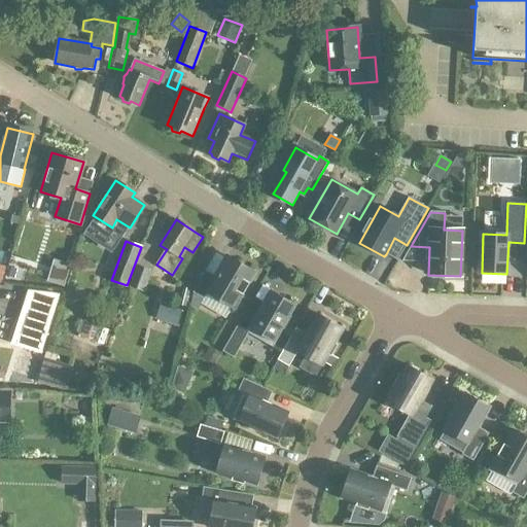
[(192,292),(204,299),(207,293),(232,308),(241,293),(243,294),(249,283),(247,282),(253,271),(235,260),(233,264),(226,260),(216,277),(205,271),(192,292)]
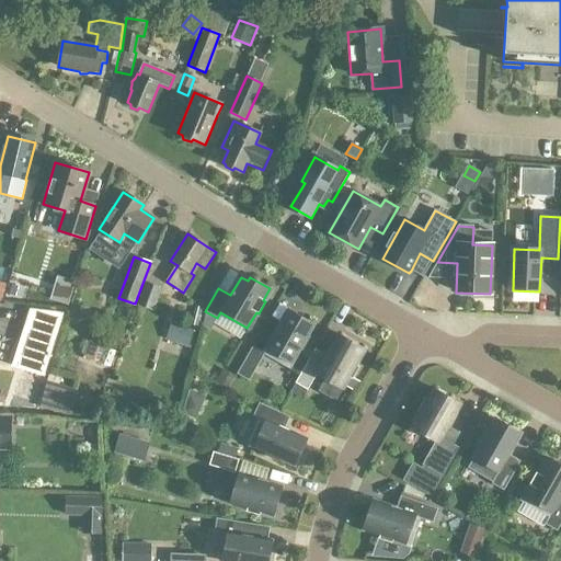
[(153,311),(162,289),(145,283),(137,306),(153,311)]
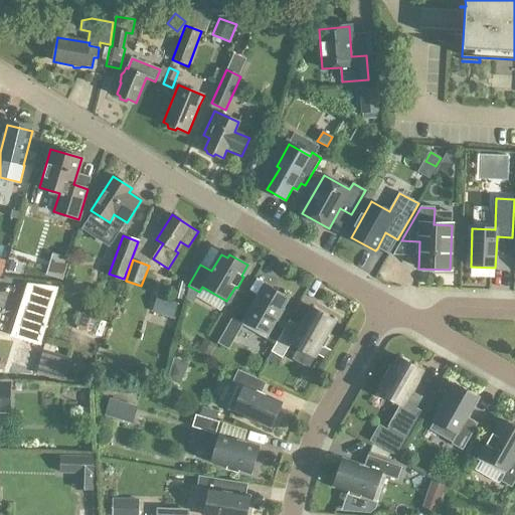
[(17,287),(0,287),(0,300),(17,301),(17,287)]
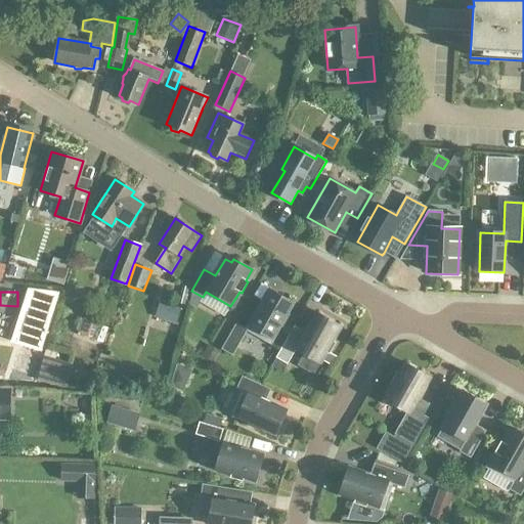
[(221,349),(232,356),(247,331),(269,344),(280,324),(282,326),(290,315),(287,314),(293,303),(276,293),(273,297),(267,294),(247,330),(236,323),(221,349)]
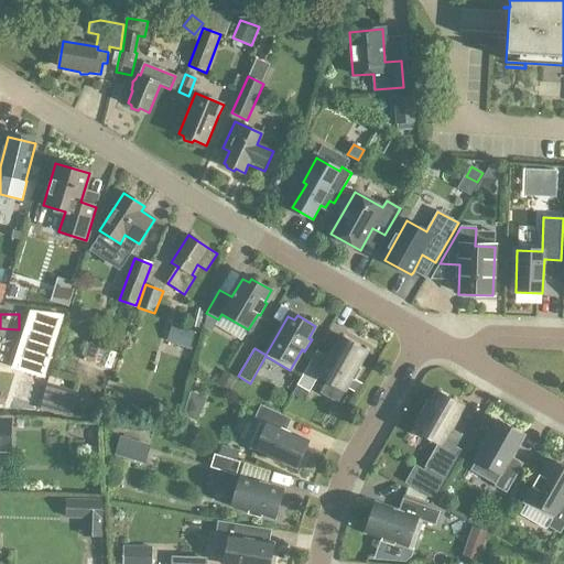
[(171,326),(165,342),(190,349),(194,334),(171,326)]
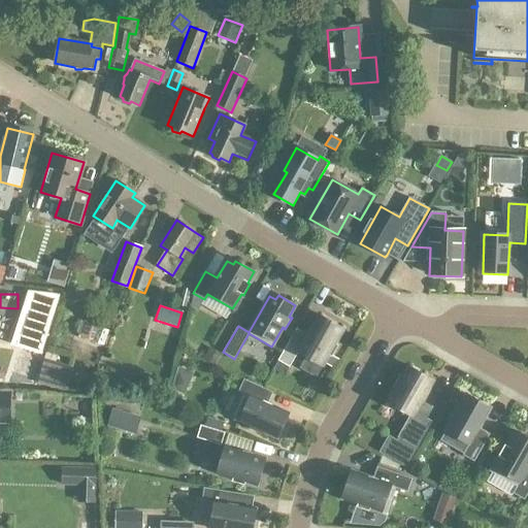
[(293,334),(278,361),(290,367),(298,352),(323,366),(329,355),(331,357),(337,345),(335,344),(344,329),(319,315),(304,340),(293,334)]
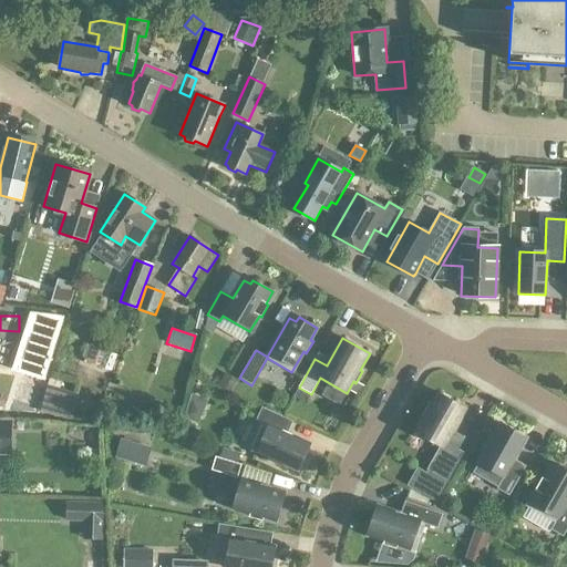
[(44,381),(53,352),(21,342),(12,371),(44,381)]
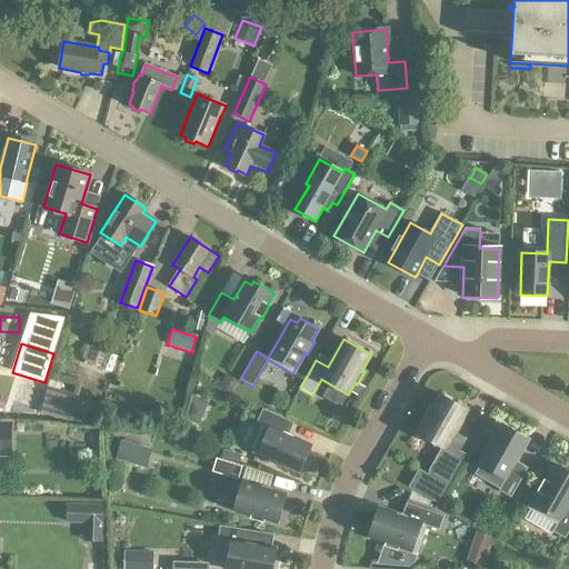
[(41,415),(69,422),(76,396),(48,388),(41,415)]
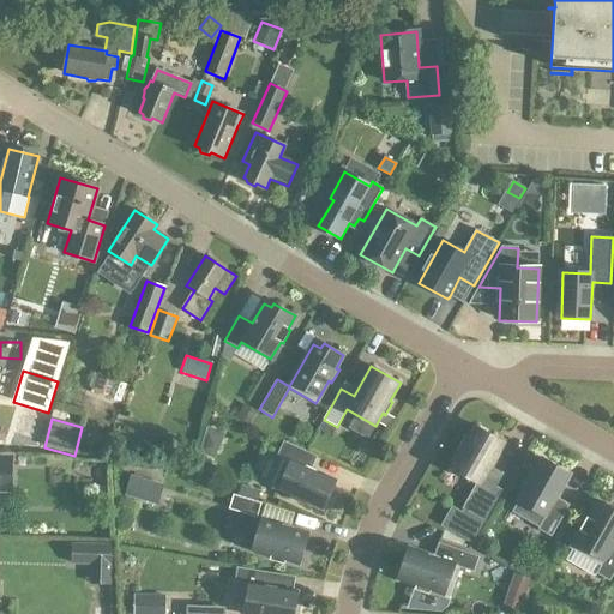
[(458,450),(461,451),(451,469),(480,485),(476,492),(489,499),(503,474),(491,467),(505,443),(475,426),(468,438),(465,437),(458,450)]
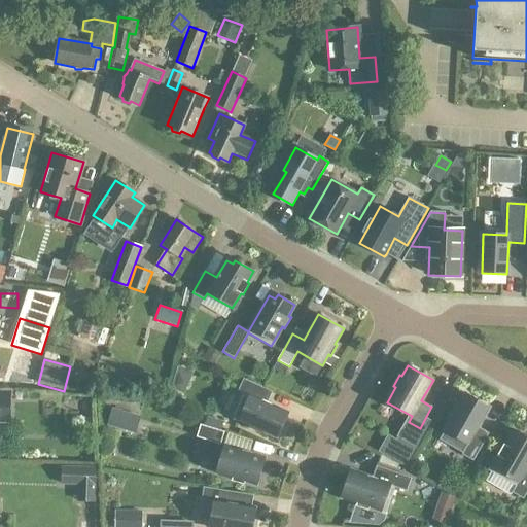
[(238,391),(245,394),(234,418),(249,425),(248,428),(260,433),(261,431),(277,437),(288,413),(260,400),(266,389),(243,379),(238,391)]
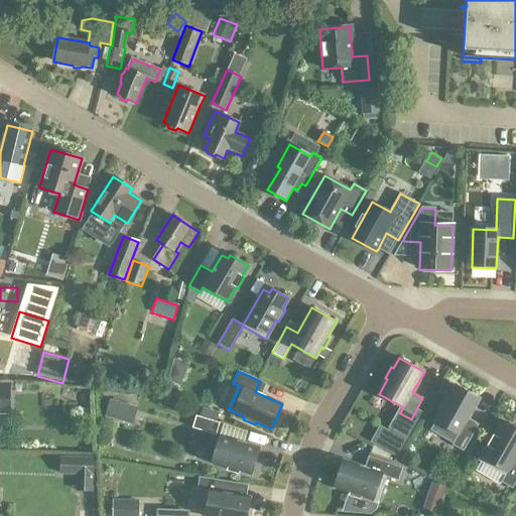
[(0,411),(9,411),(9,386),(0,385),(0,411)]
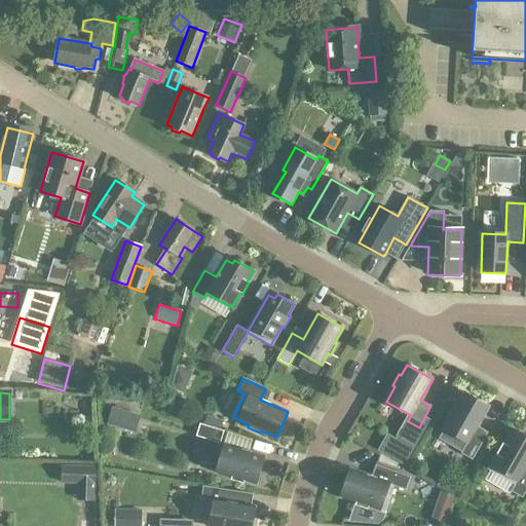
[(450,419),(439,439),(462,452),(461,454),(473,460),(484,439),(474,433),(488,406),(464,392),(456,408),(454,407),(448,418),(450,419)]
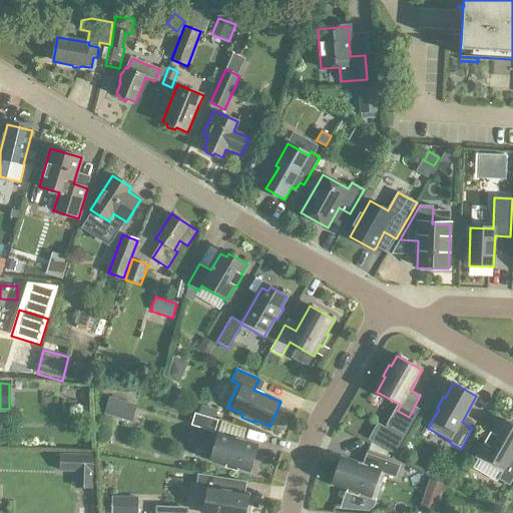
[(104,419),(129,420),(130,407),(104,406),(104,419)]
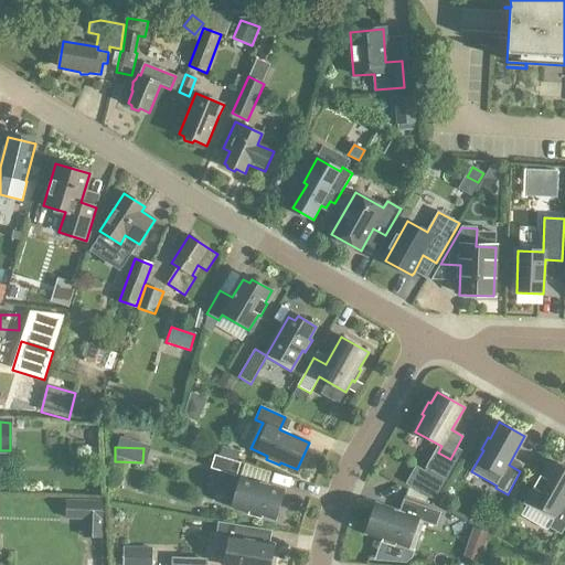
[(211,469),(236,478),(241,464),(215,456),(211,469)]
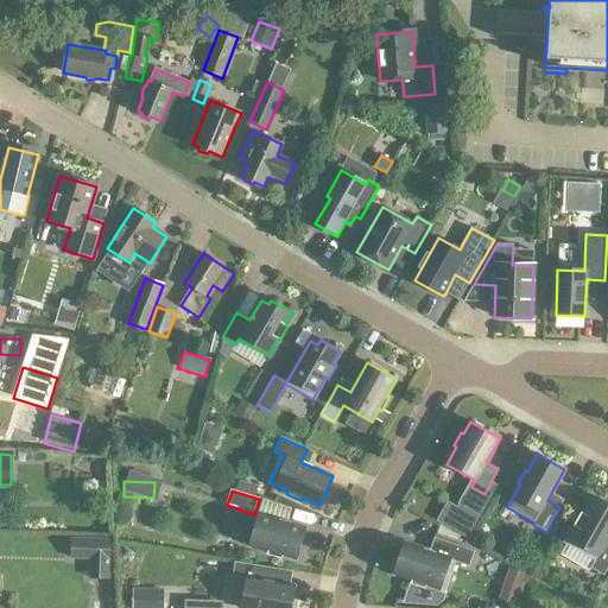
[(584,514),(581,513),(574,526),(576,527),(567,544),(595,561),(590,568),(603,575),(607,567),(607,545),(606,544),(607,538),(607,505),(594,496),(584,514)]
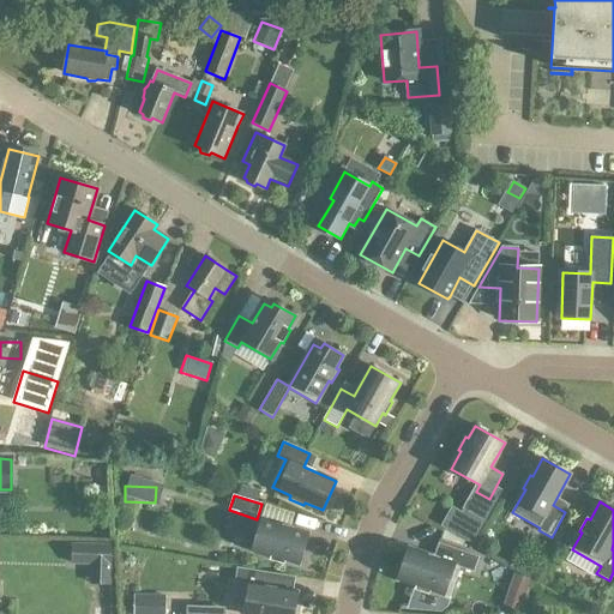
[(465,542),(469,545),(481,524),(468,516),(456,537),(465,542)]
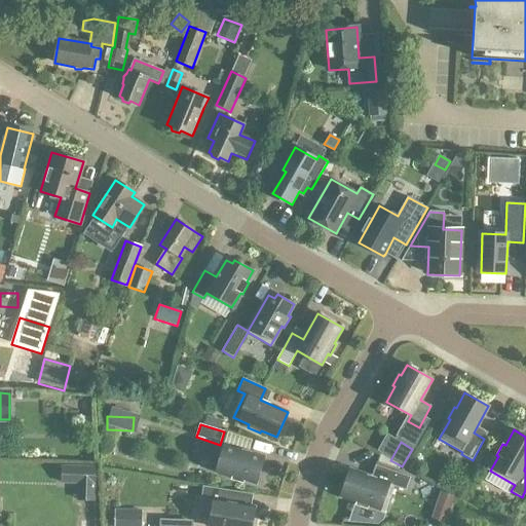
[(264,457),(224,445),(216,473),(232,478),(231,480),(243,484),(245,481),(256,485),(264,457)]
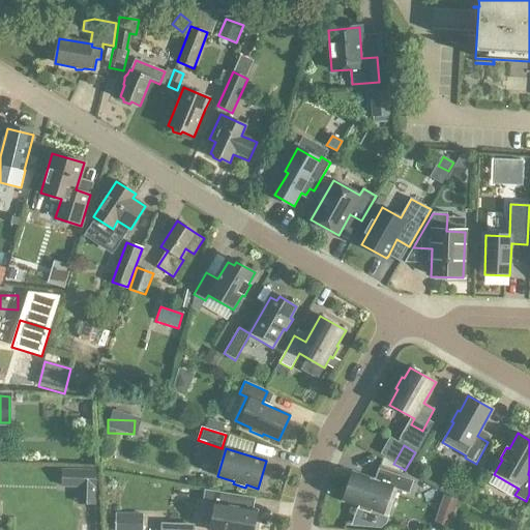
[(381,466),(400,472),(402,468),(393,464),(383,458),(381,466)]
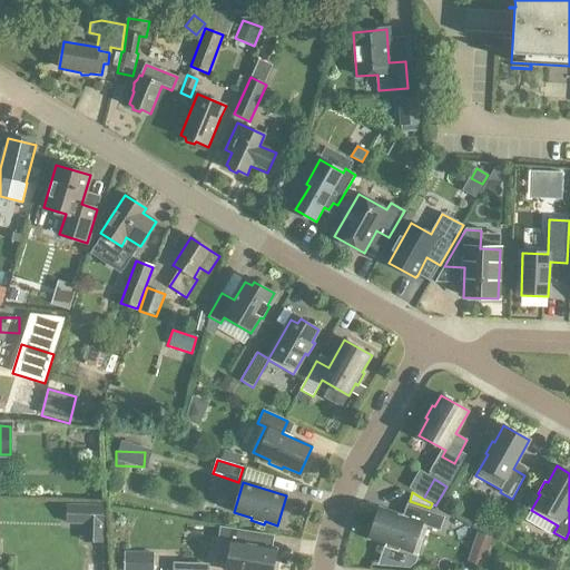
[(102,507),(68,505),(67,523),(102,524),(102,507)]
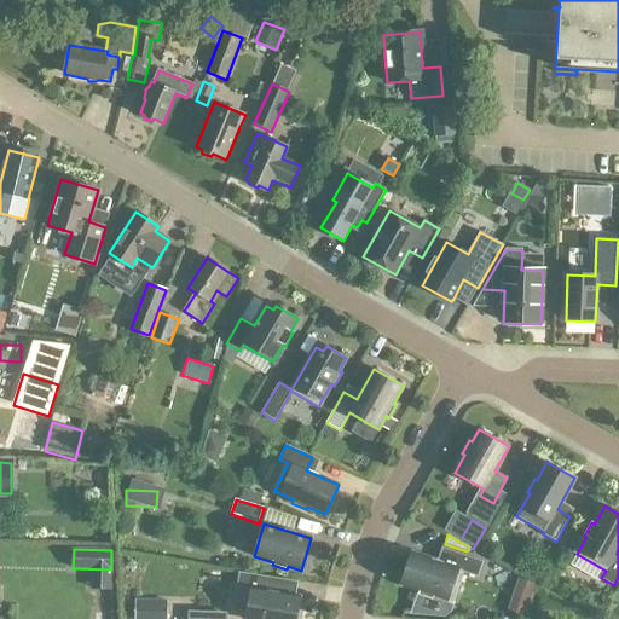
[(453,603),(464,572),(478,577),(482,561),(450,550),(445,563),(411,553),(400,584),(420,591),(418,594),(433,599),(434,596),(453,603)]
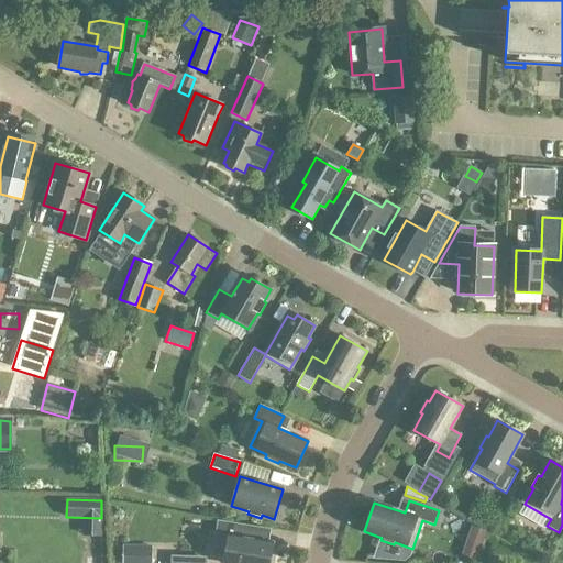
[(494,526),(472,512),(467,520),(489,533),(494,526)]
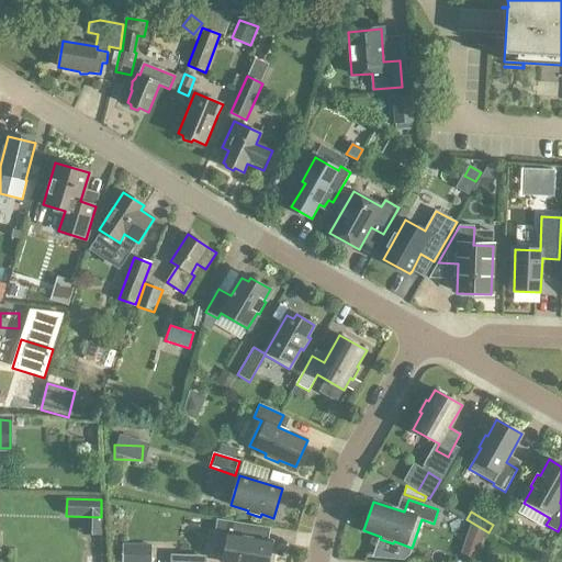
[(227,536),(223,561),(269,561),(272,542),(240,538),(243,524),(216,519),(214,534),(227,536)]
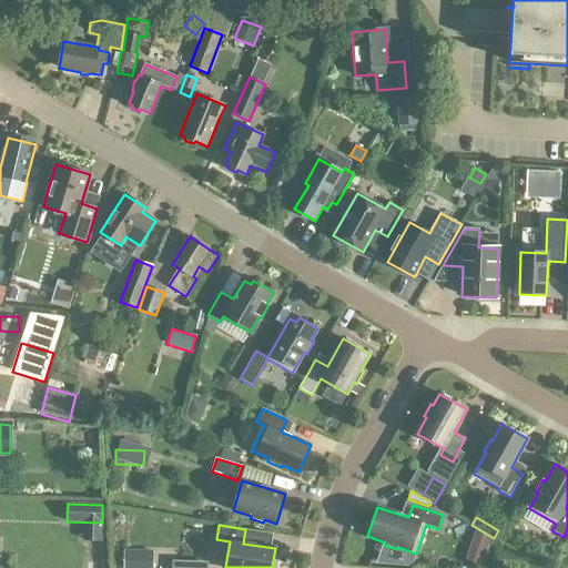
[(490,537),(475,531),(466,559),(482,565),(490,537)]
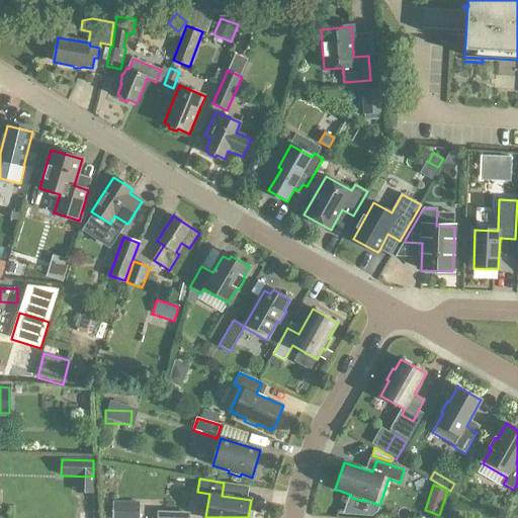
[(114,501),(113,517),(134,517),(135,501),(114,501)]
